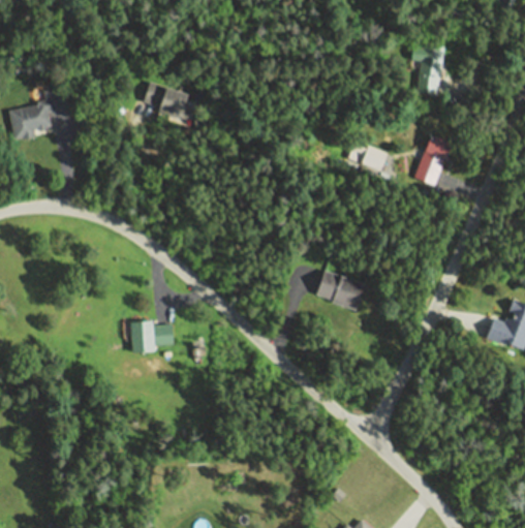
[(437,92),(439,79),(442,79),(446,48),(426,44),(420,90),(437,92)]
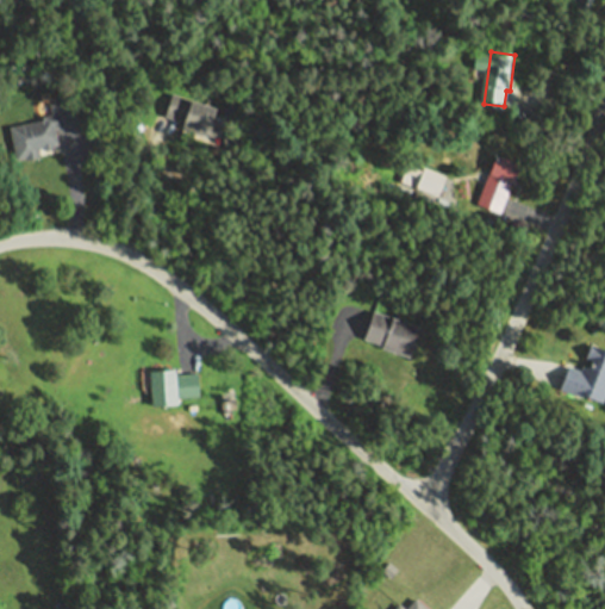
[(174,92),(218,109),(207,136),(184,128),(185,124),(164,117),(174,92)]
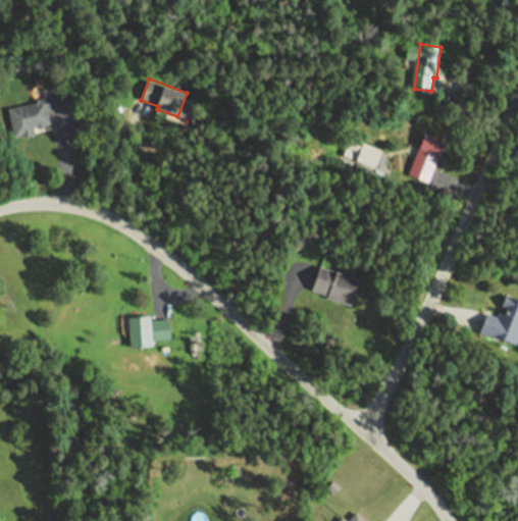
[(47,110),(66,106),(63,87),(45,91),(47,101),(39,102),(40,105),(11,110),(16,136),(22,135),(22,139),(34,136),(33,128),(50,125),(47,110)]
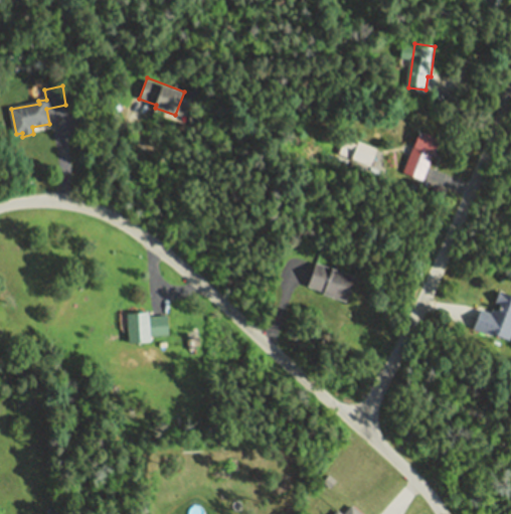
[(440,138),(422,180),(403,172),(420,131),(440,138)]
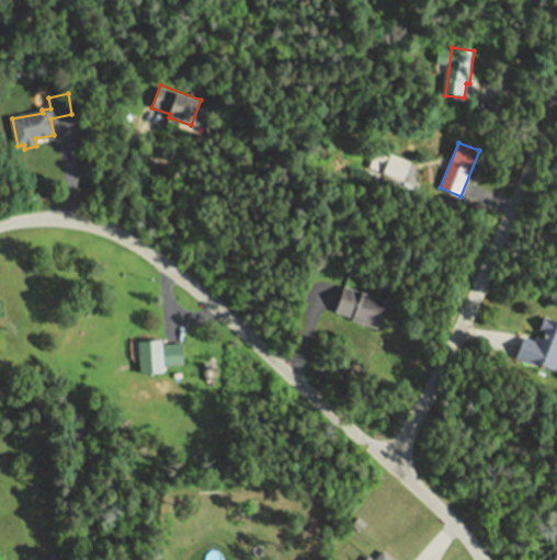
[(374,151),(367,168),(401,181),(408,166),(374,151)]
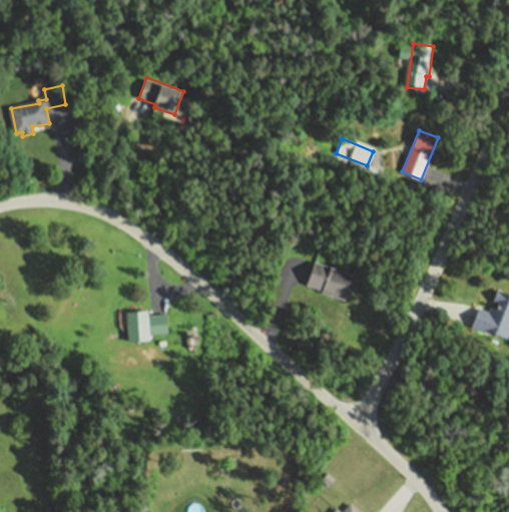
[(355,278),(346,302),(307,288),(316,263),(355,278)]
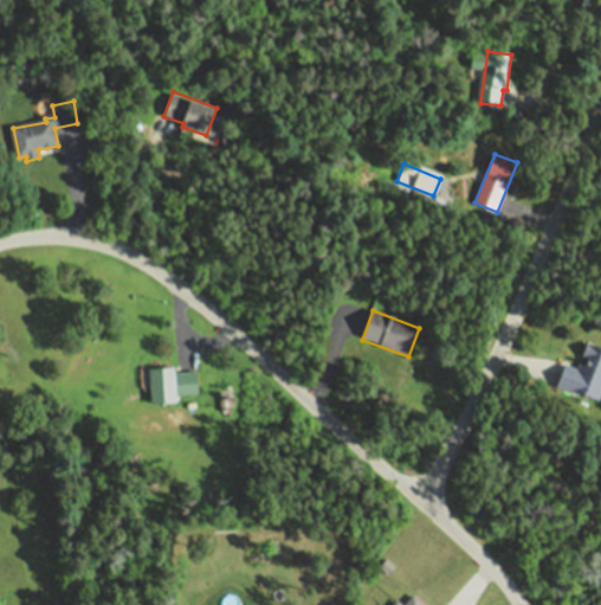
[(587,342),(600,347),(600,401),(599,405),(556,388),(564,366),(577,371),(580,367),(582,368),(586,360),(581,358),(587,342)]
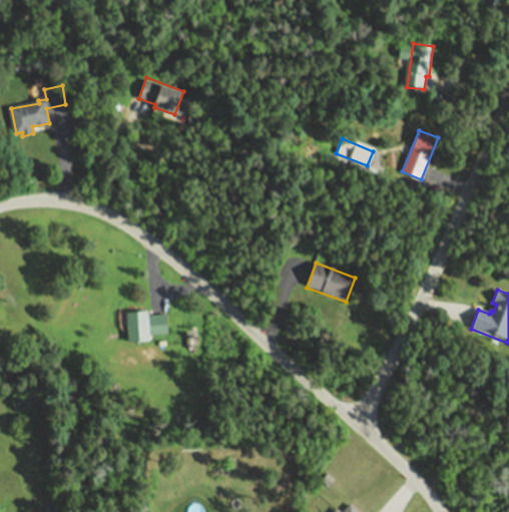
[(167,315),(148,316),(148,312),(127,313),(129,342),(150,341),(149,336),(168,335),(167,315)]
